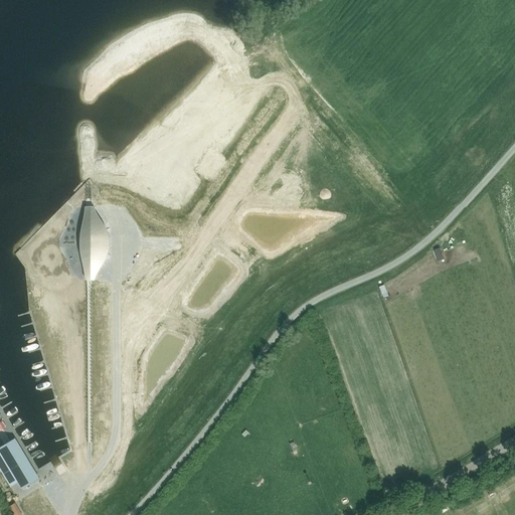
[(91,275),(95,277),(101,267),(104,262),(106,256),(108,251),(109,246),(109,239),(108,233),(106,229),(104,225),(102,222),(100,219),(96,214),(95,211),(90,212),(91,269),(91,275)]
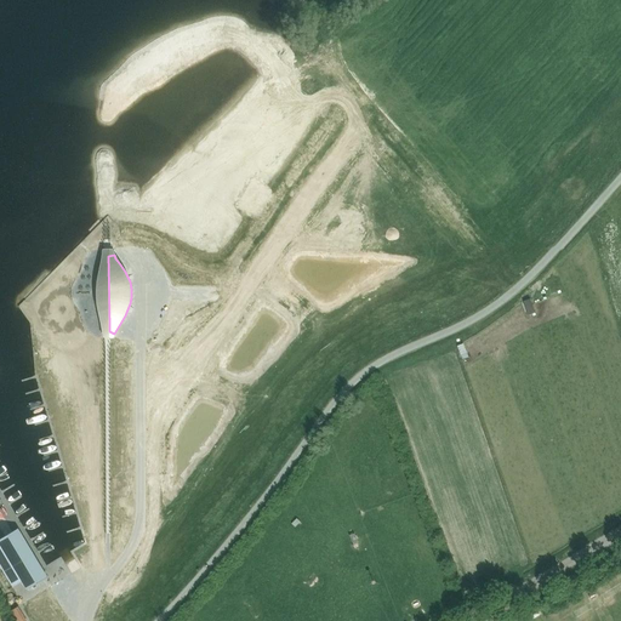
[(18,529),(0,540),(0,567),(12,588),(22,582),(27,591),(47,579),(18,529)]
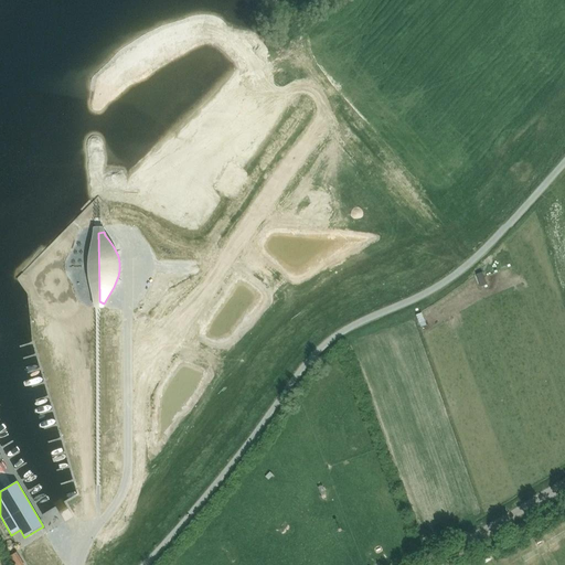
[(542,535),(547,545),(557,540),(551,530),(542,535)]
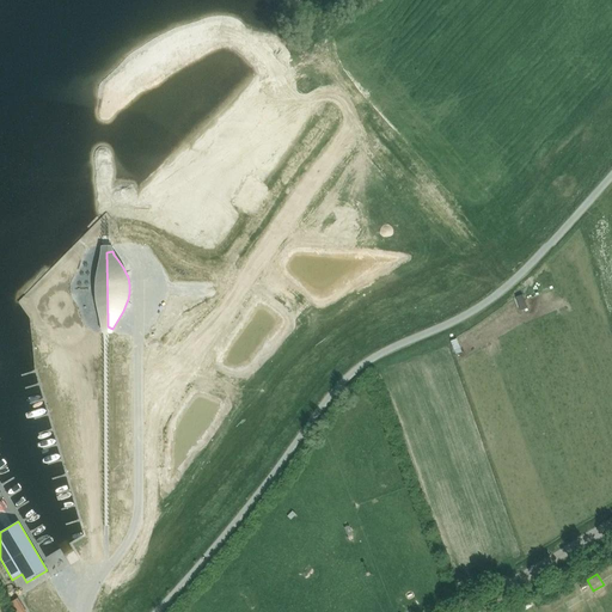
[(565,604),(576,598),(573,589),(561,595),(565,604)]
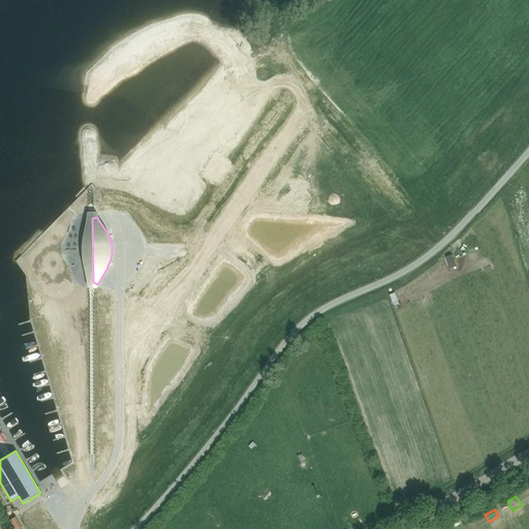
[(22,528),(16,519),(10,522),(14,528),(22,528)]
